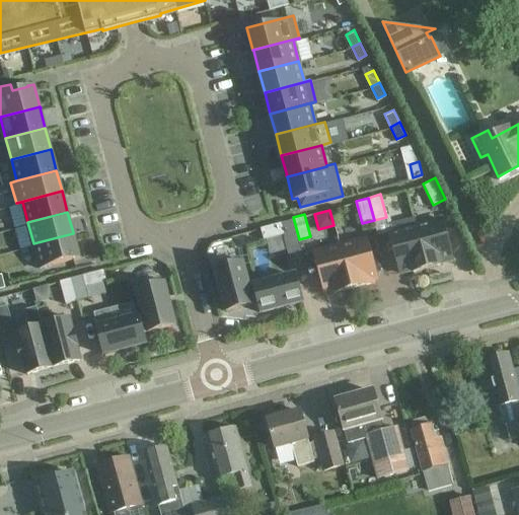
[(416,223),(427,267),(440,263),(439,260),(451,256),(441,216),(416,223)]
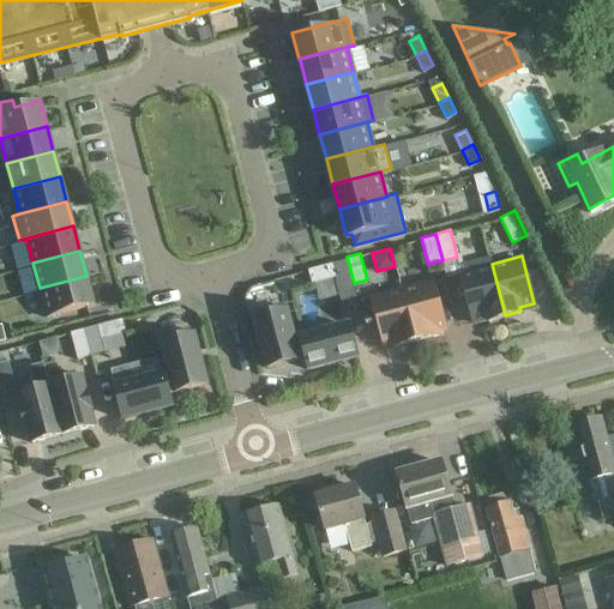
[(333,260),(337,275),(341,287),(354,283),(347,257),(333,260)]
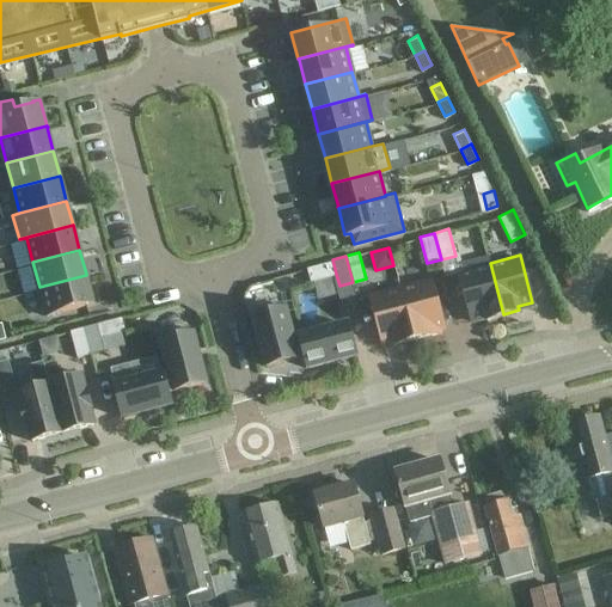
[(458,264),(456,256),(441,259),(446,274),(459,270),(472,319),(487,316),(487,318),(503,314),(490,263),(488,256),(458,264)]
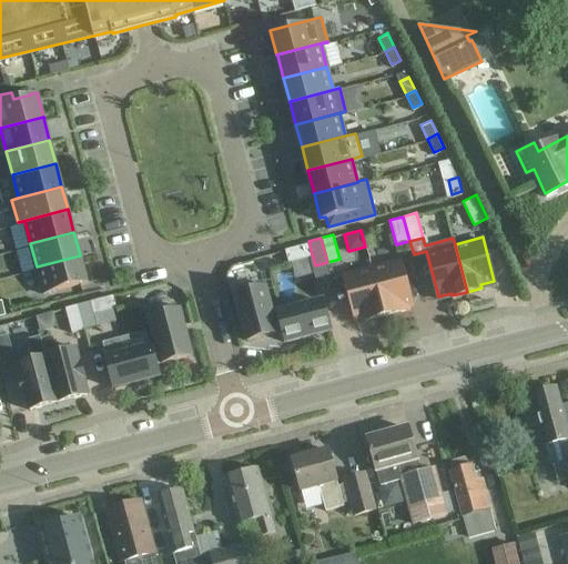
[(312,254),(308,241),(285,248),(288,260),(312,254)]
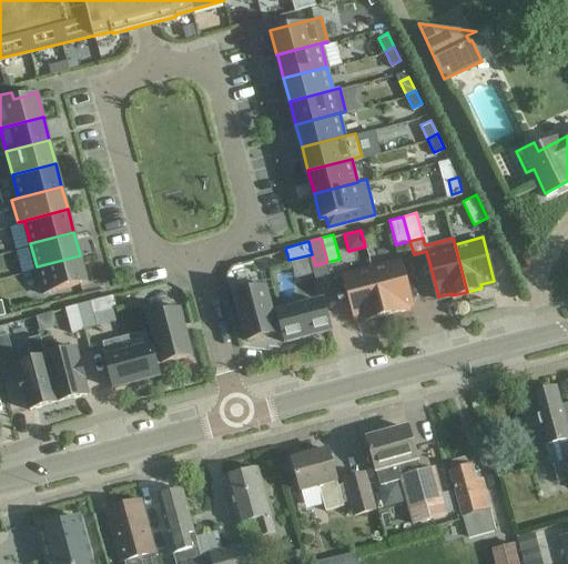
[(80,255),(37,267),(43,291),(80,281),(80,282),(87,280),(80,255)]
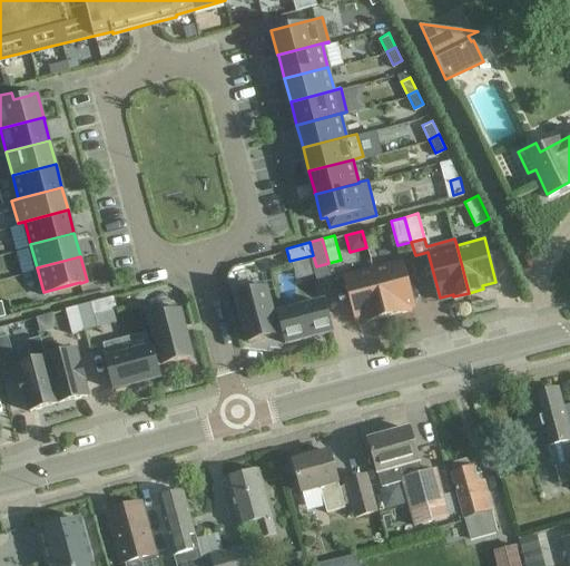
[(373,266),(385,314),(410,309),(409,305),(413,304),(401,260),(373,266)]
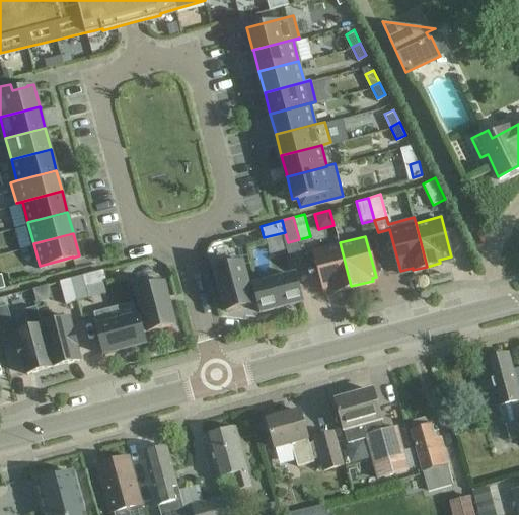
[(351,286),(340,242),(314,249),(324,290),(328,289),(329,292),(351,286)]
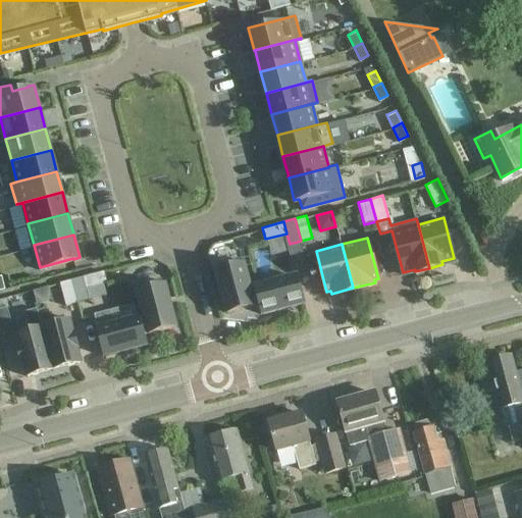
[(263,312),(256,285),(250,287),(244,263),(241,263),(240,257),(217,263),(218,269),(216,269),(227,311),(260,302),(262,312),(263,312)]
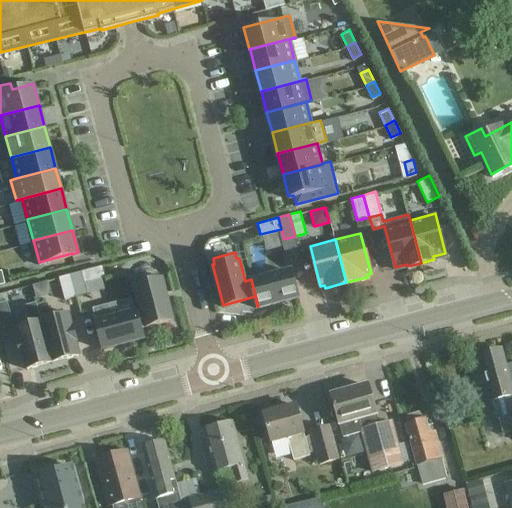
[(81,269),(84,281),(105,275),(102,264),(81,269)]
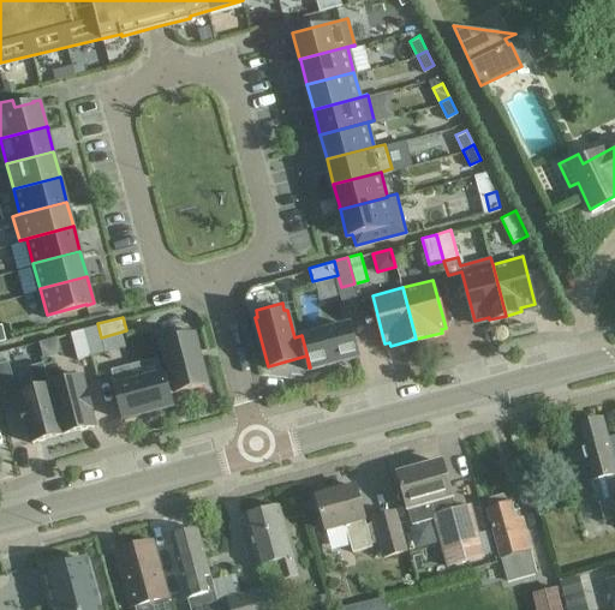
[(302,335),(310,368),(358,354),(350,323),(330,328),(328,321),(302,328),(304,335),(302,335)]
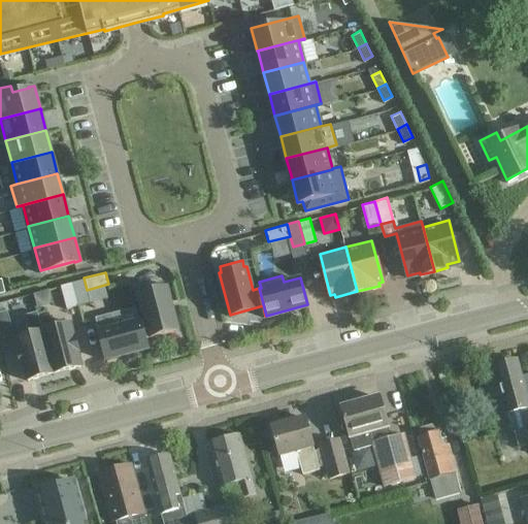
[(87,290),(84,277),(72,281),(78,303),(90,300),(87,290)]
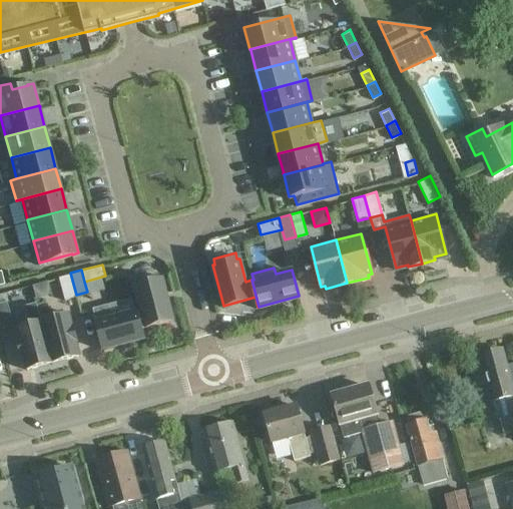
[(76,295),(70,273),(59,276),(65,298),(76,295)]
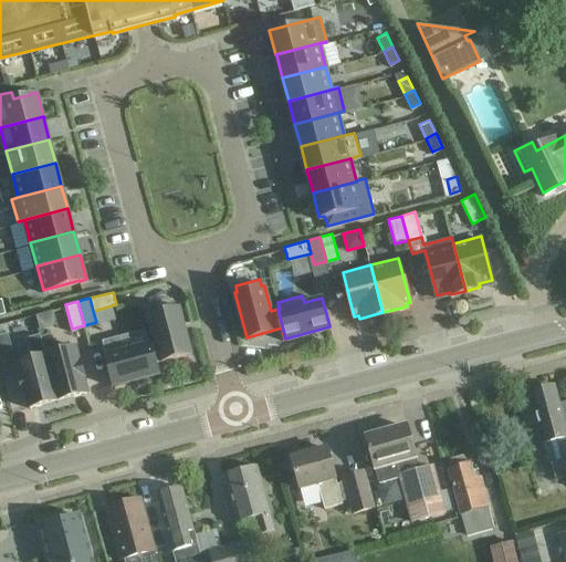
[(149,343),(157,372),(158,372),(155,361),(190,352),(178,308),(176,308),(175,301),(150,308),(152,314),(149,315),(157,343),(150,344),(150,343),(149,343)]
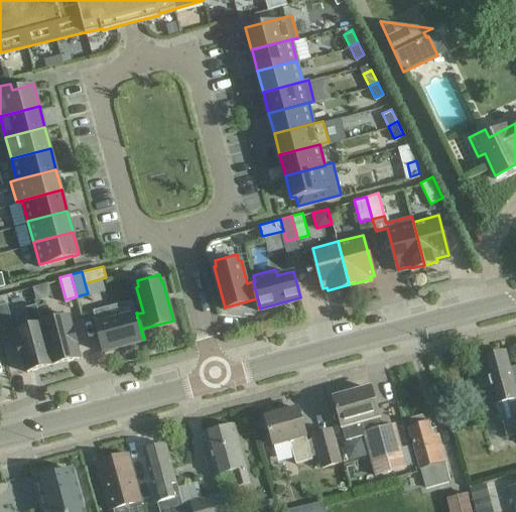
[(0,329),(13,326),(7,302),(0,304),(0,329)]
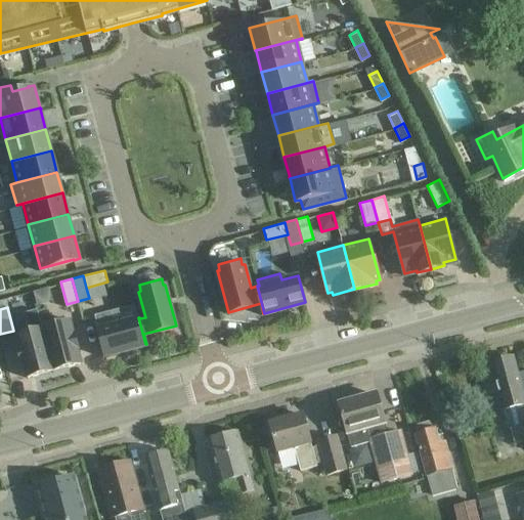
[(53,369),(41,321),(37,307),(25,310),(31,331),(16,335),(20,348),(18,349),(22,361),(24,360),(28,376),(53,369)]
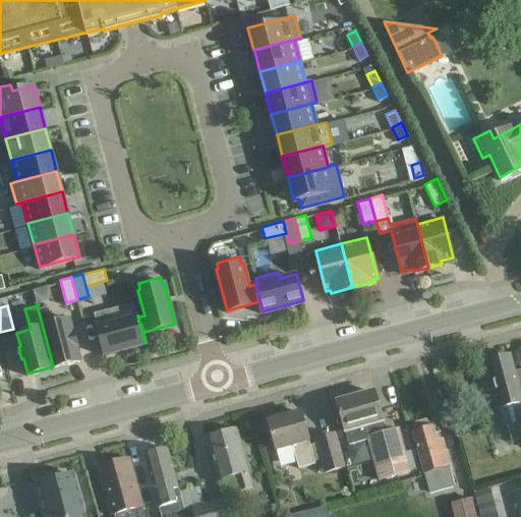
[(115,322),(111,306),(95,310),(99,326),(98,327),(105,353),(145,342),(137,316),(115,322)]
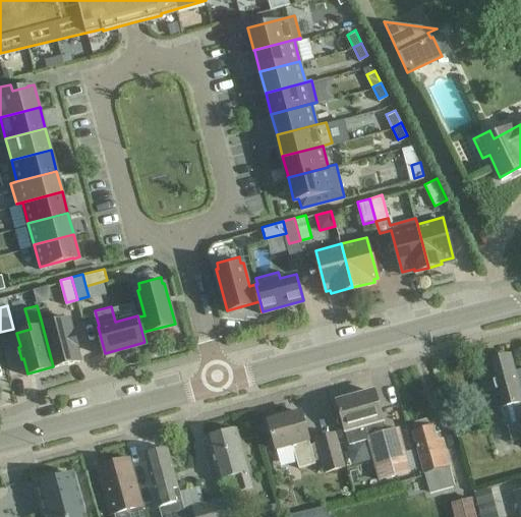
[(41,320),(53,366),(79,359),(75,345),(77,344),(74,332),(72,333),(68,319),(65,320),(63,313),(41,320)]
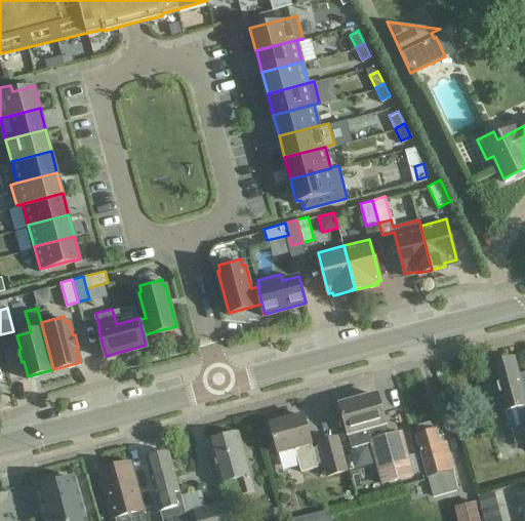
[(524,370),(520,372),(515,354),(491,360),(510,424),(511,424),(516,442),(524,439),(524,370)]
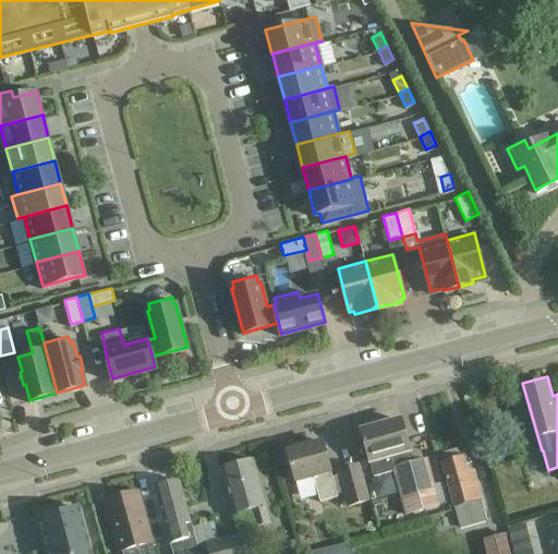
[(370,460),(368,460),(373,474),(393,469),(404,513),(438,504),(426,458),(400,466),(397,454),(409,450),(401,419),(362,429),(370,460)]
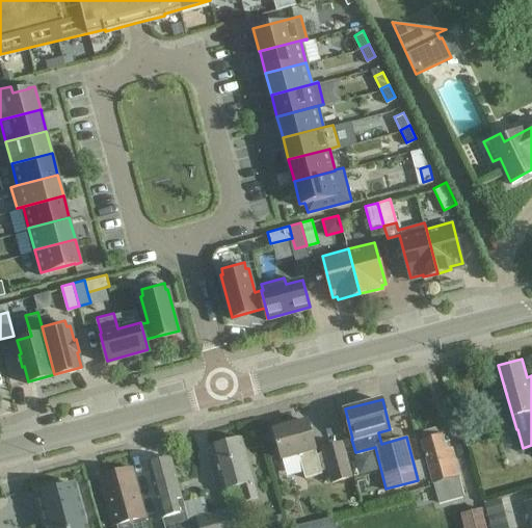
[(323,450),(317,452),(308,417),(273,426),(282,456),(298,452),(304,474),(322,469),(322,468),(327,467),(331,481),(353,475),(343,440),(321,445),(323,450)]
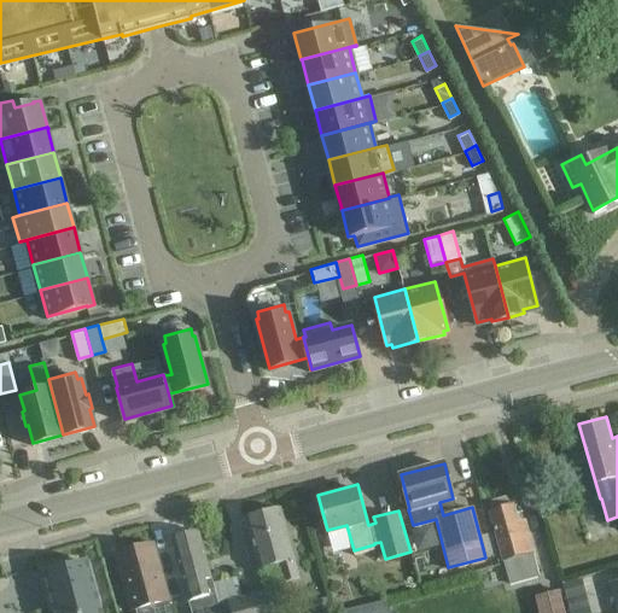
[(491,497),(491,509),(490,511),(511,581),(540,572),(525,518),(519,520),(514,503),(512,505),(506,494),(491,497)]
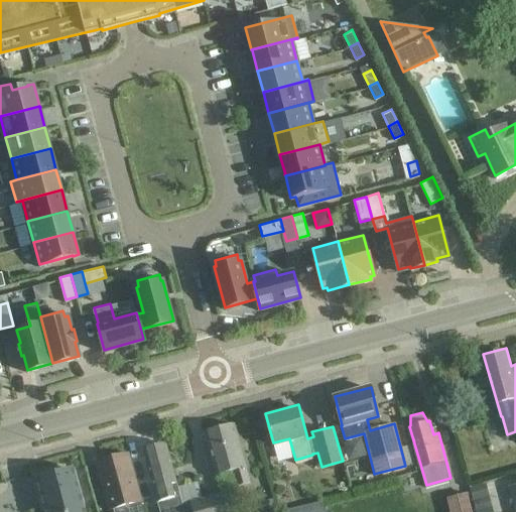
[(235,486),(249,482),(234,425),(204,433),(215,474),(231,470),(235,486)]
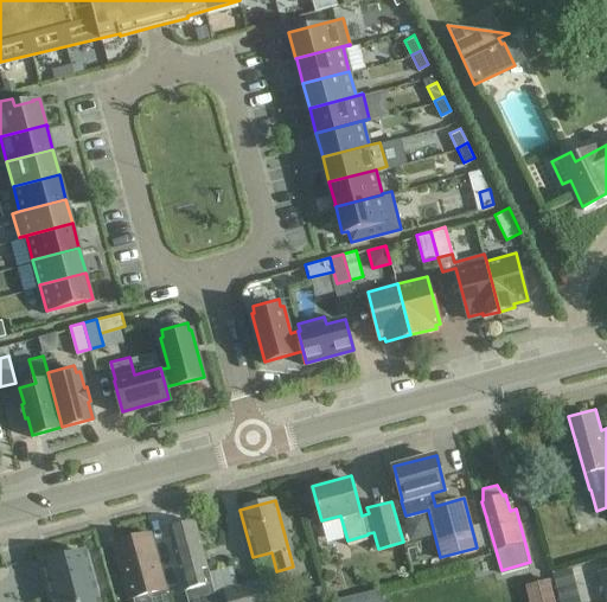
[(217,601),(215,590),(210,571),(196,522),(170,529),(190,601),(217,601)]
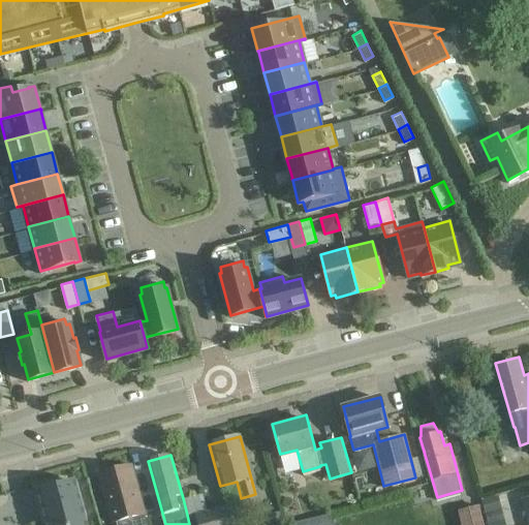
[(116,520),(117,524),(146,524),(130,465),(98,474),(111,521),(116,520)]
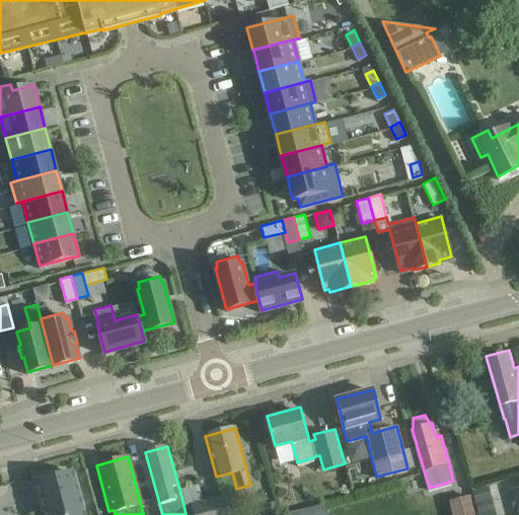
[(85,514),(74,470),(38,481),(47,514),(85,514)]
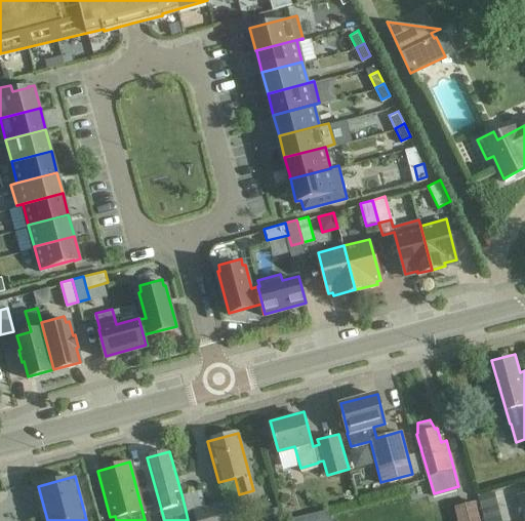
[(182,494),(186,511),(193,509),(196,520),(233,520),(228,498),(204,505),(200,489),(182,494)]
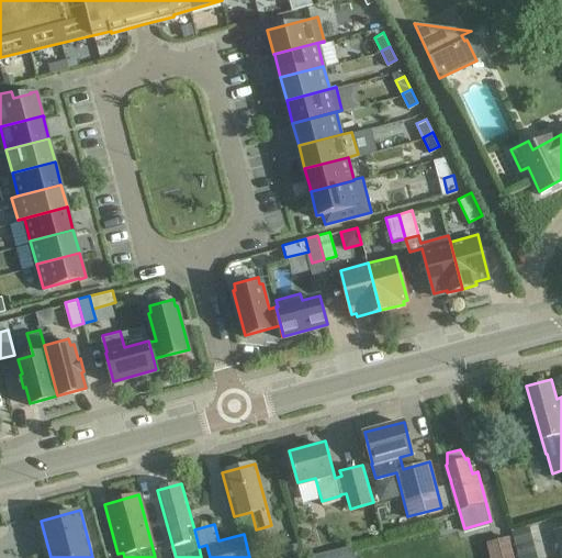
[(537,557),(528,524),(510,528),(518,557),(537,557)]
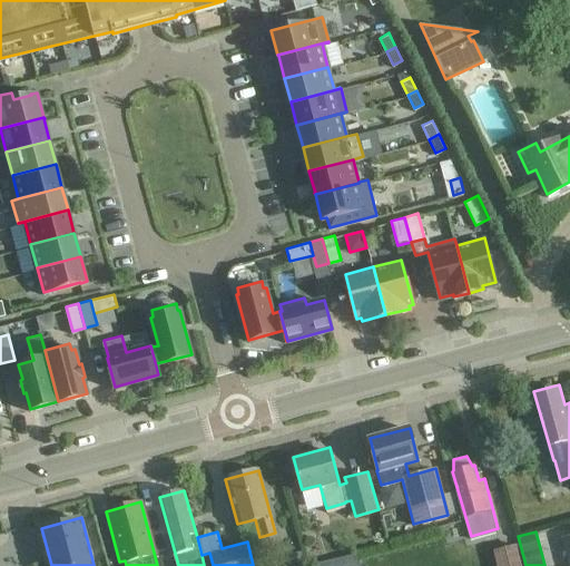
[(521,565),(517,543),(492,548),(495,565),(521,565)]
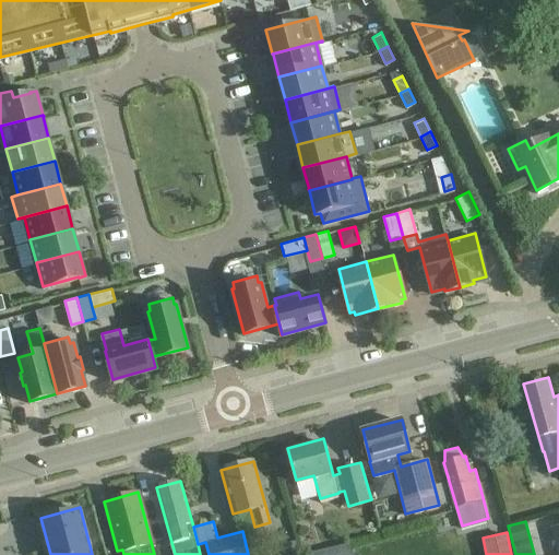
[(353,554),(349,541),(304,553),(308,554),(353,554)]
